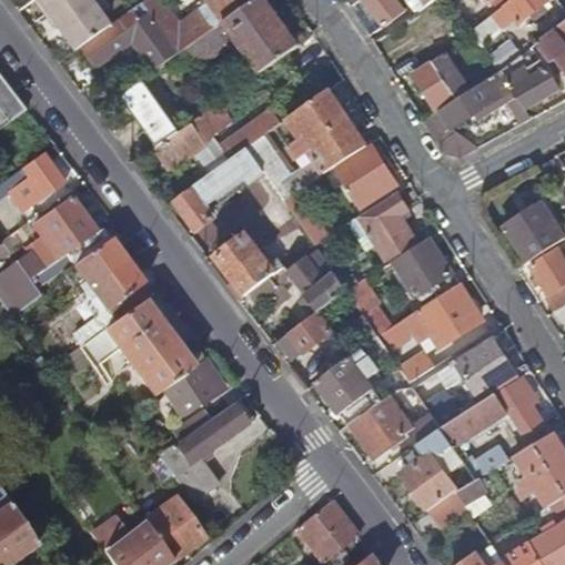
[(79,46),(109,24),(91,0),(39,0),(74,49),(79,46)]
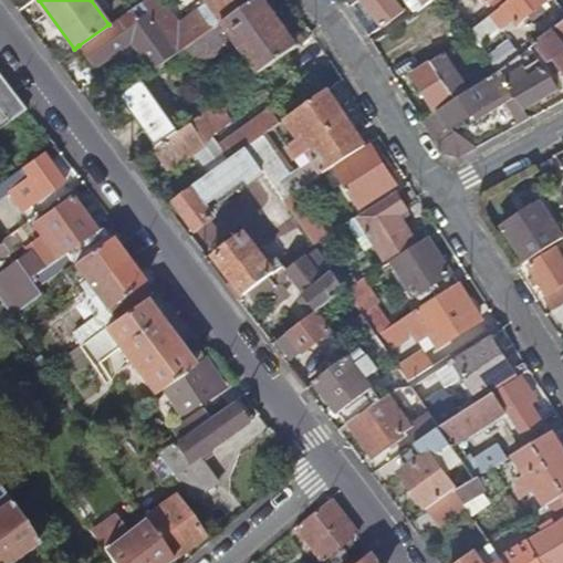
[(177,51),(248,0),(206,0),(176,22),(159,0),(142,0),(141,1),(149,13),(177,51)]
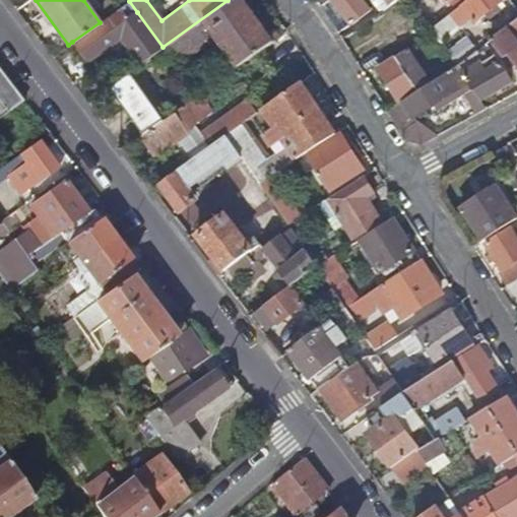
[(175,64),(215,35),(237,66),(273,41),(243,0),(228,0),(163,47),(175,64)]
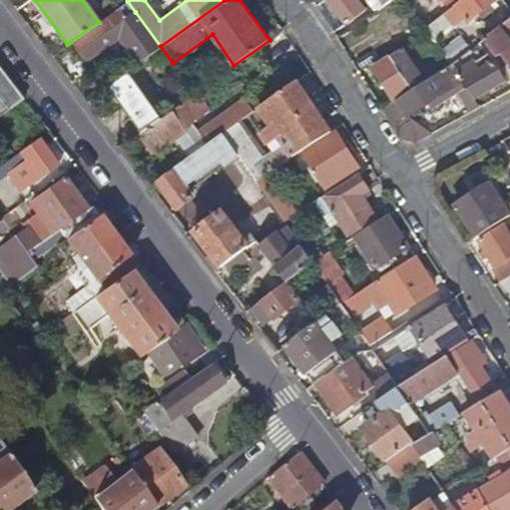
[(375,0),(380,6),(389,0),(313,0),(316,4),(321,0),(328,0),(346,22),(364,8),(357,0),(375,0)]
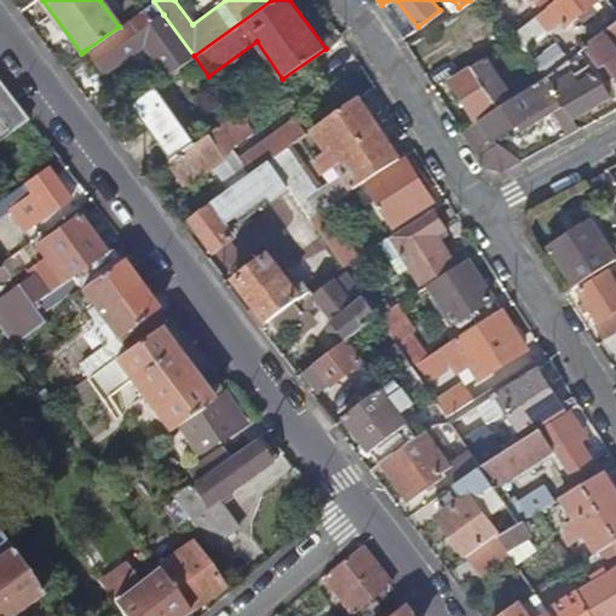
[(565,24),(598,0),(553,0),(512,33),(522,47),(560,18),(565,24)]
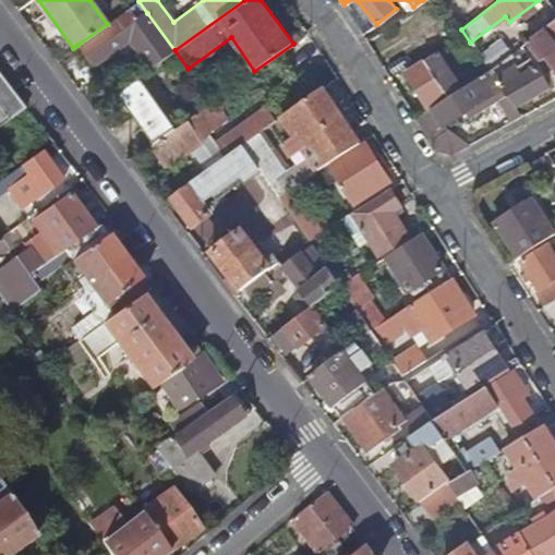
[(151,68),(175,50),(147,13),(136,21),(128,9),(107,24),(77,45),(92,64),(130,37),(151,68)]
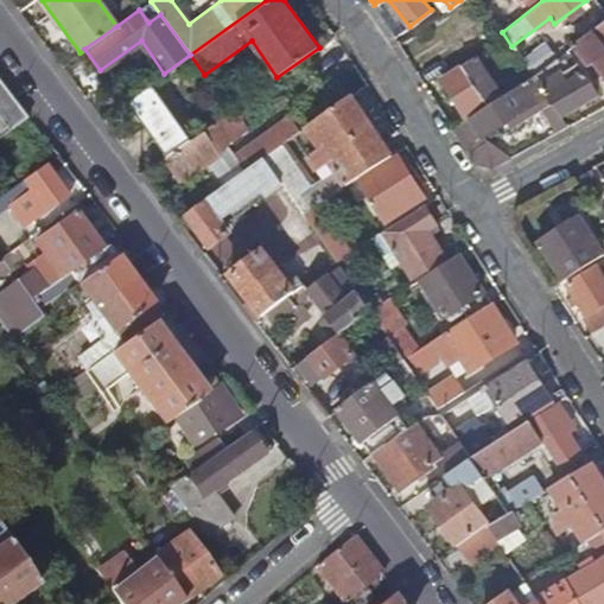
[(603,75),(603,48),(603,46),(603,19),(572,45),(587,65),(593,62),(603,75)]
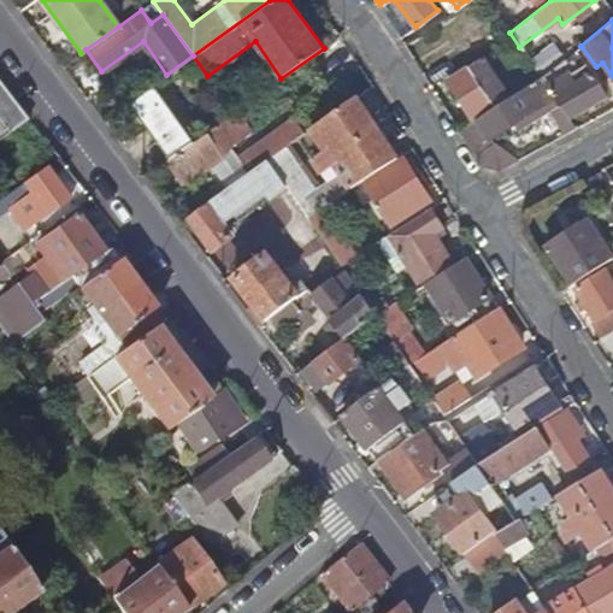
[(560,62),(564,58),(555,45),(530,62),(541,76),(560,62)]
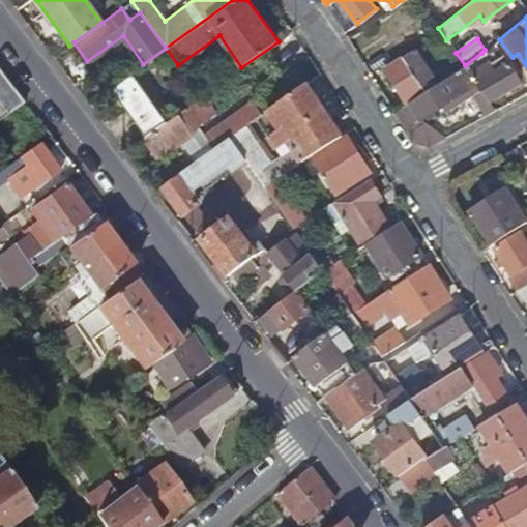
[(427,68),(414,50),(385,68),(407,100),(429,86),(425,81),(420,85),(414,77),(427,68)]
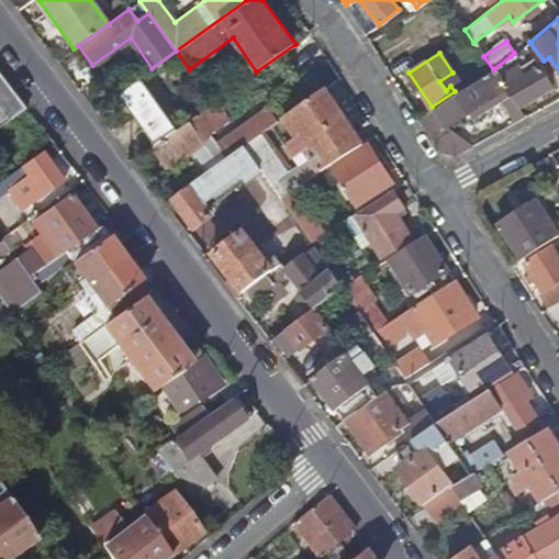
[(540,66),(537,67),(533,58),(517,67),(511,56),(493,69),(499,77),(510,94),(520,107),(552,87),(540,66)]
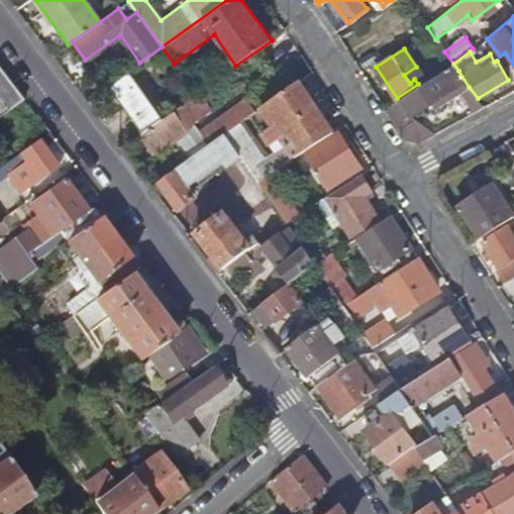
[(375,61),(370,53),(360,60),(365,68),(375,61)]
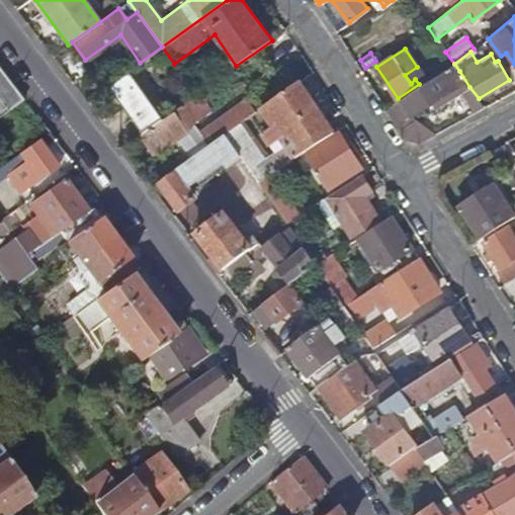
[(446,95),(461,84),(464,88),(465,89),(469,87),(459,71),(454,64),(401,99),(412,116),(432,103),(435,107),(449,98),(446,95)]
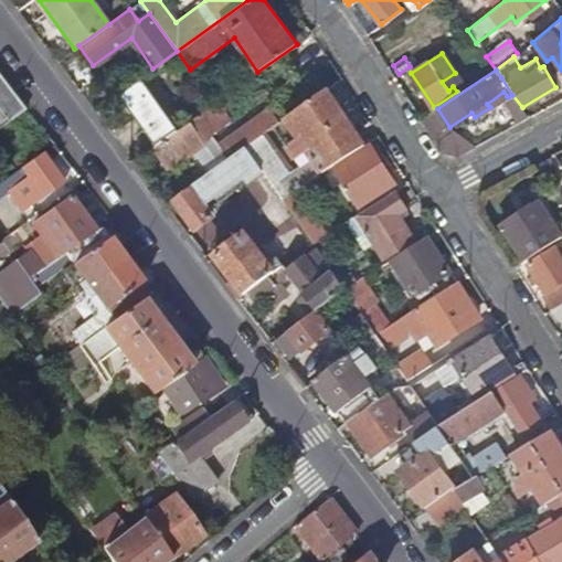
[(0,124),(23,108),(0,76),(0,124)]
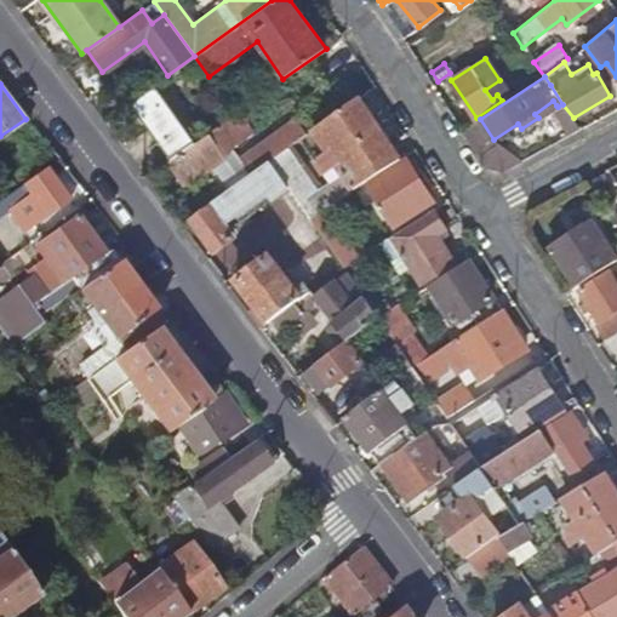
[(171,160),(195,142),(155,85),(130,103),(171,160)]
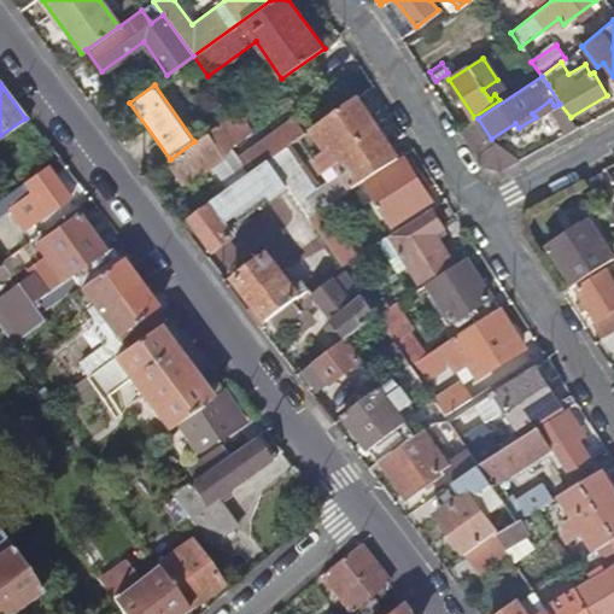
[(351,186),(397,156),(356,95),(313,127),(327,148),(314,158),(322,173),(337,163),(351,186)]
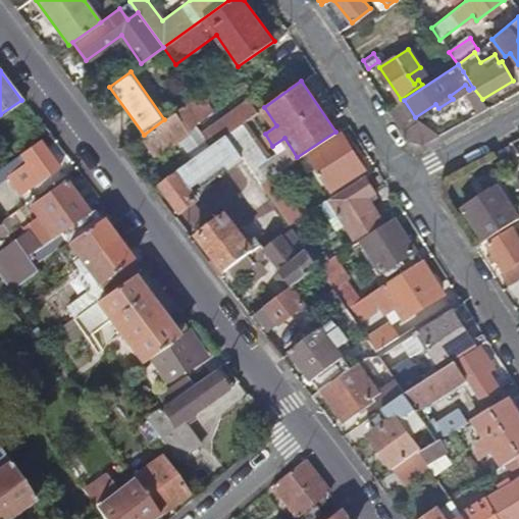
[(453,99),(468,89),(465,85),(450,96),(453,99)]
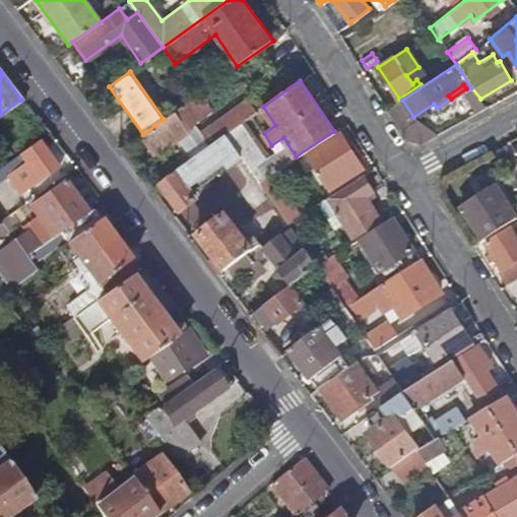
[(140,136),(153,154),(178,136),(188,130),(193,123),(196,119),(210,110),(198,93),(184,104),(185,105),(164,119),(143,134),(140,136)]
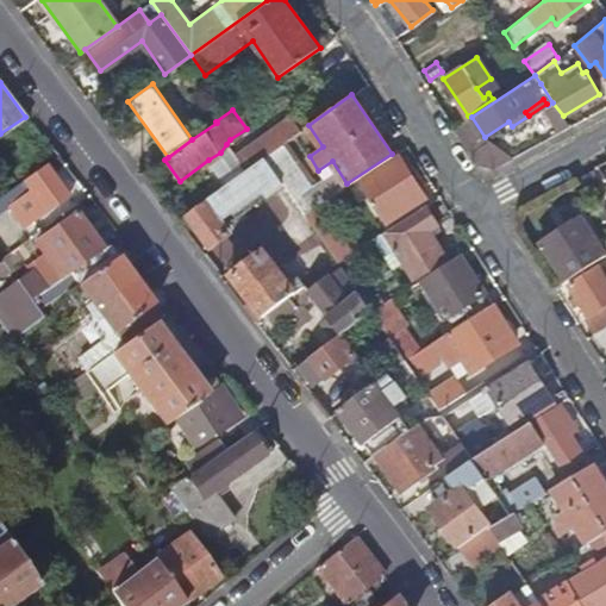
[(233,155),(245,170),(264,156),(276,148),(301,130),(291,116),(233,155)]
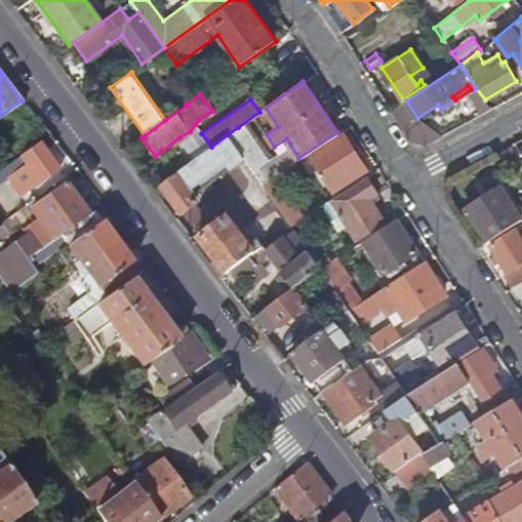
[(405,132),(420,122),(417,118),(406,101),(391,111),(405,132)]
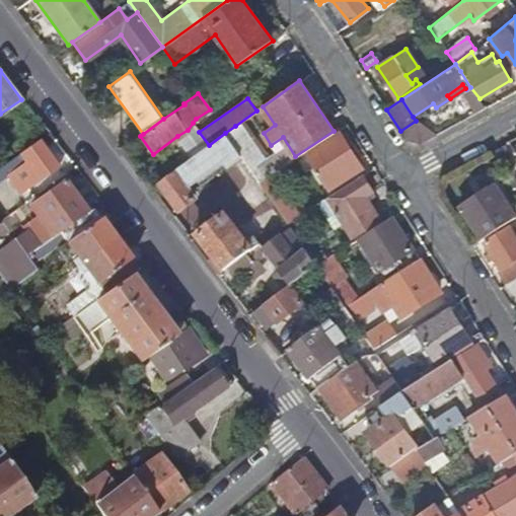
[(188,130),(177,136),(192,157),(209,145),(199,132),(193,123),(188,130)]
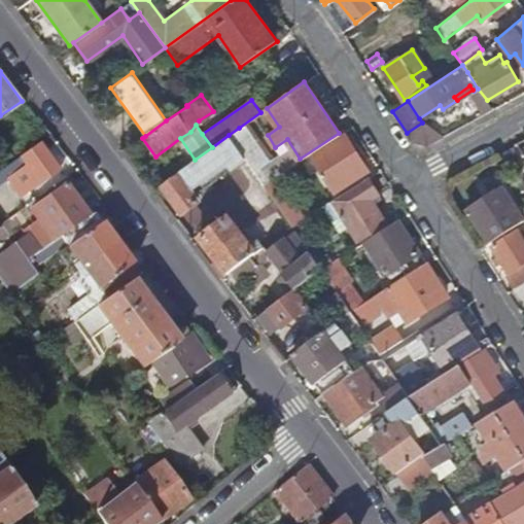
[(262,183),(274,175),(283,169),(277,160),(267,167),(239,128),(229,135),(244,159),(262,183)]
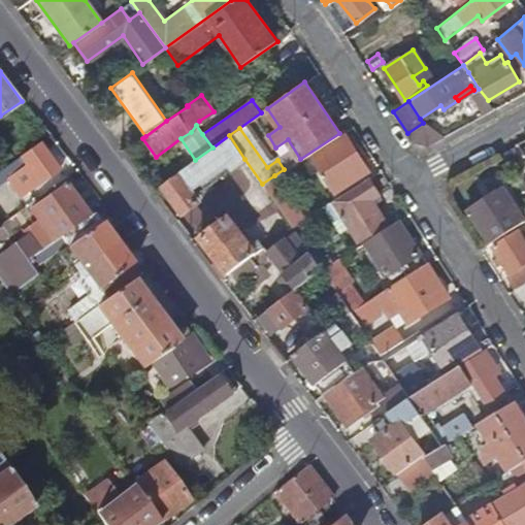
[(46,133),(35,141),(41,149),(52,140),(46,133)]
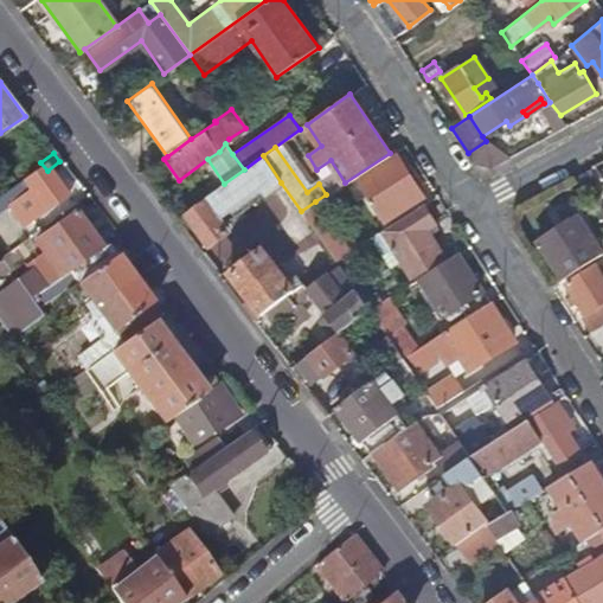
[(223,224),(281,183),(263,155),(244,170),(224,184),(184,212),(207,245),(228,231),(223,224)]
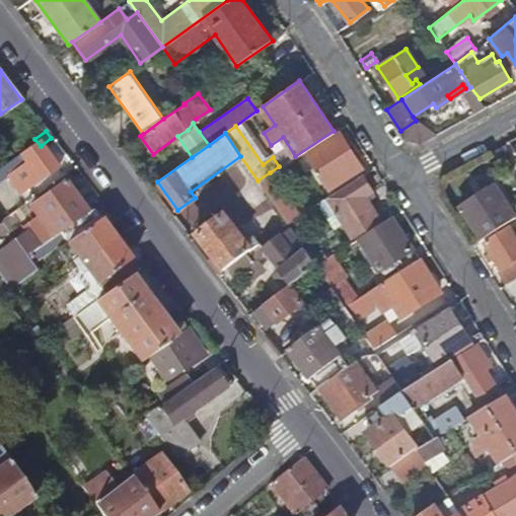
[(360,164),(340,134),(308,154),(328,186),(360,164)]
